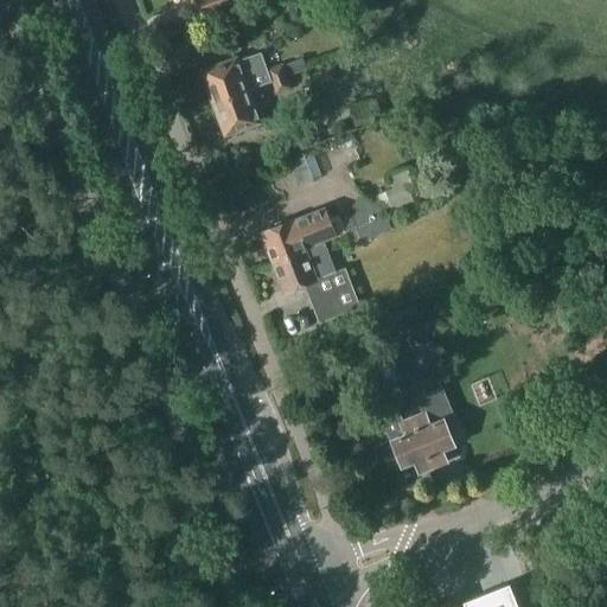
[(193,0),(200,17),(232,6),(229,0),(193,0)]
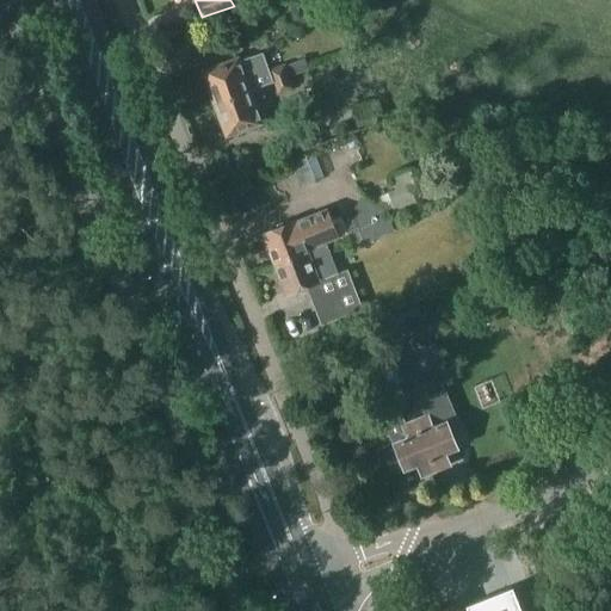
[(271,82),(260,54),(239,62),(238,59),(204,71),(216,104),(260,87),(260,86),(271,82)]
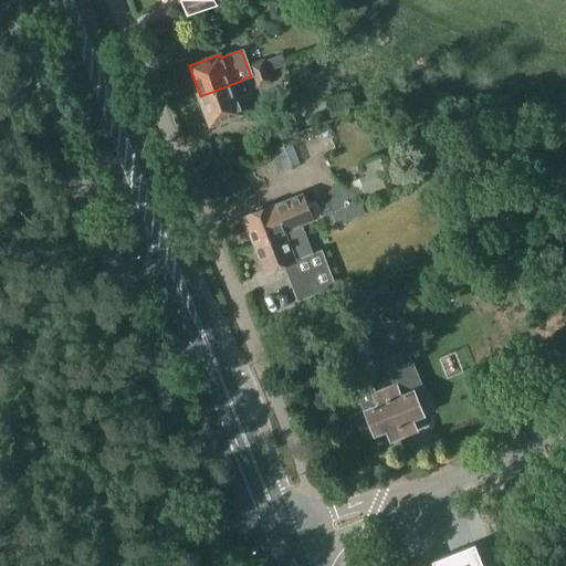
[(265,61),(269,71),(286,65),(283,55),(265,61)]
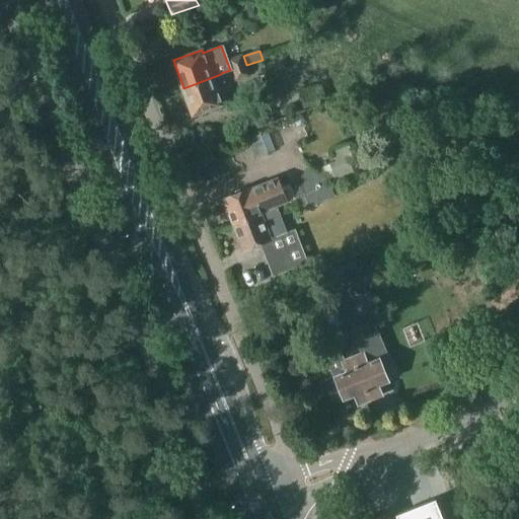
[(233,70),(246,65),(243,56),(242,55),(229,60),(233,70)]
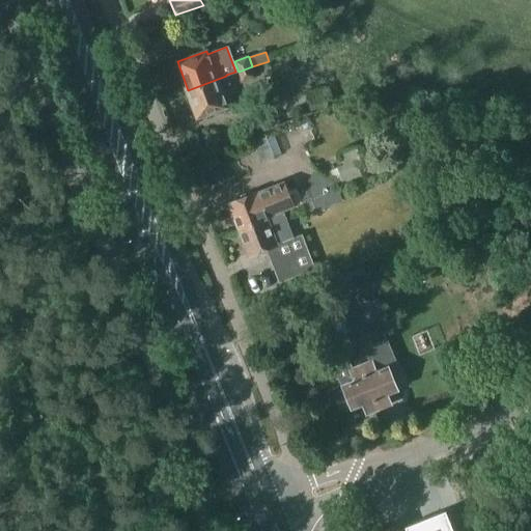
[(252,66),(239,72),(242,82),(255,77),(252,66)]
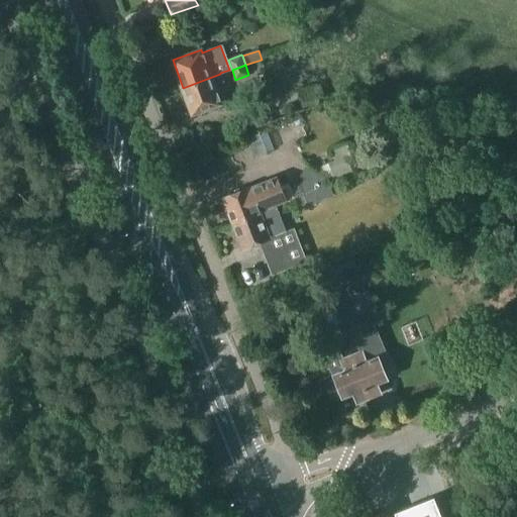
[(220,74),(183,88),(192,114),(220,104),(213,85),(223,81),(220,74)]
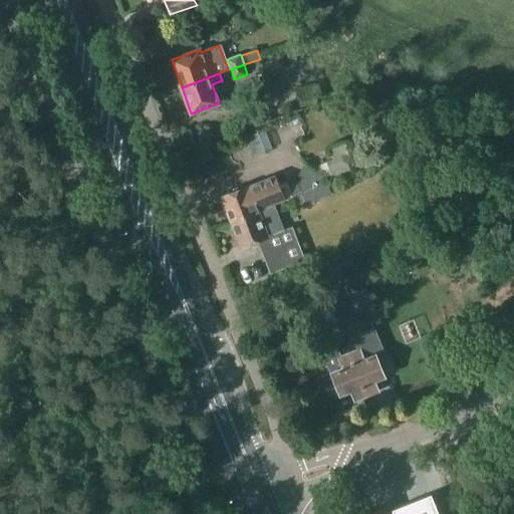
[(266,154),(258,134),(246,138),(253,158),(266,154)]
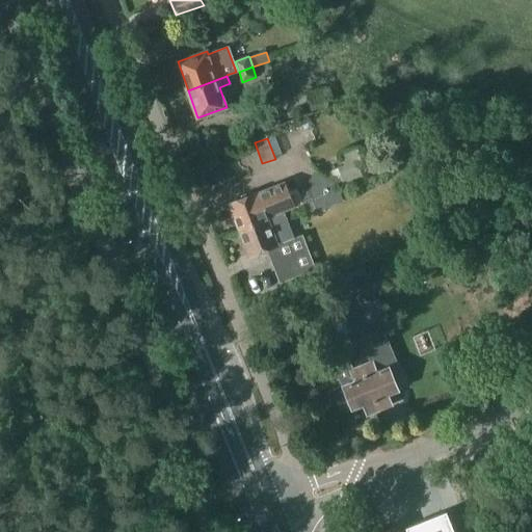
[(338,166),(345,185),(365,178),(360,165),(363,164),(357,149),(341,154),(345,164),(338,166)]
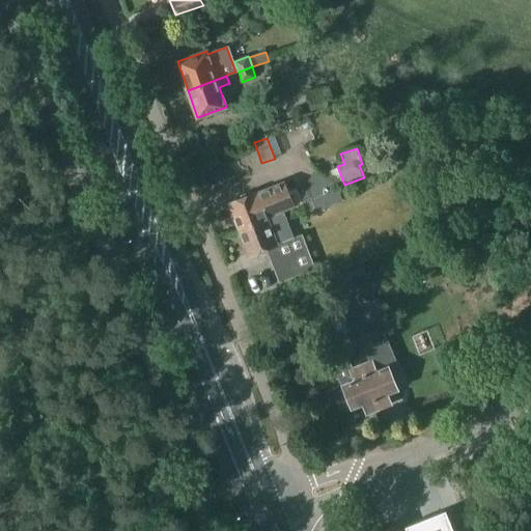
[(256,192),(228,203),(239,230),(287,211),(302,204),(312,199),(327,193),(335,183),(316,169),(308,180),(312,184),(308,190),(299,194),(297,189),(287,192),(283,182),(257,192),(256,192)]
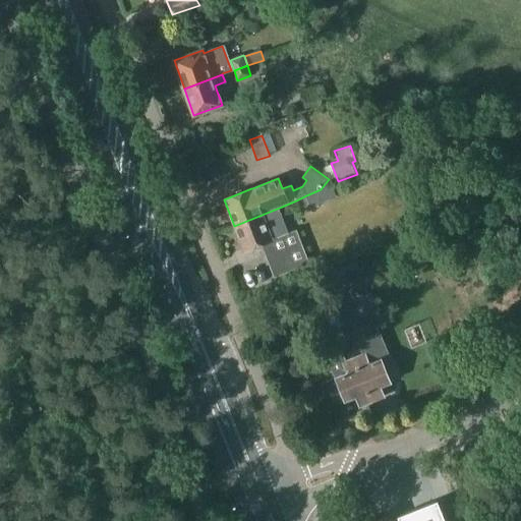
[(337,196),(333,186),(315,192),(320,204),(337,196)]
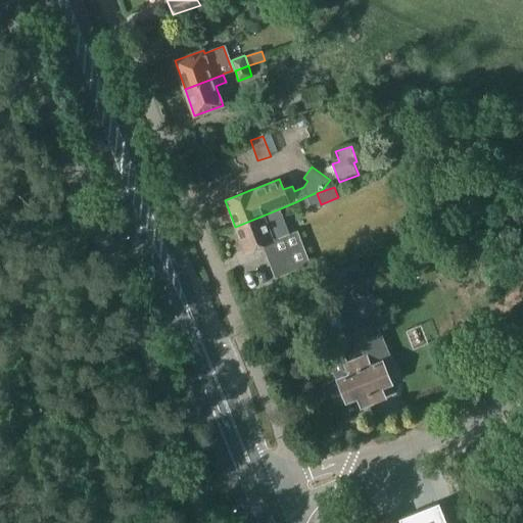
[(307,196),(297,201),(301,211),(313,207),(307,196)]
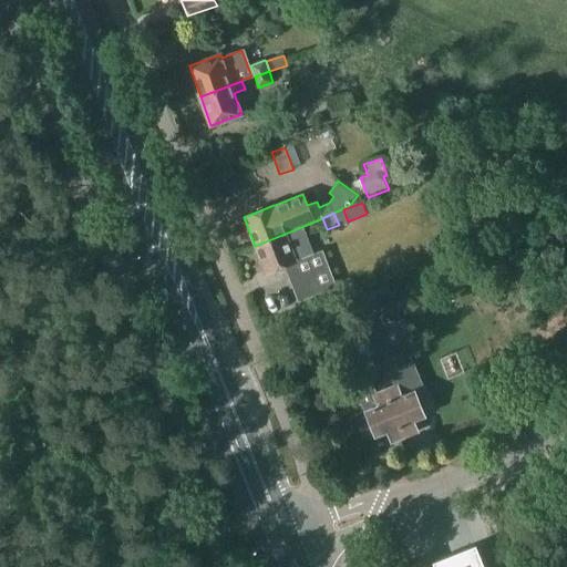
[(307,225),(255,246),(266,274),(315,254),(313,253),(312,254),(305,234),(310,233),(307,225)]
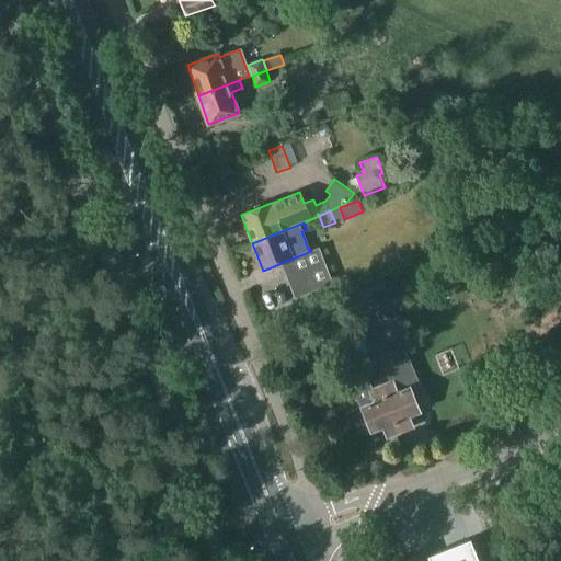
[(443,258),(448,255),(443,243),(437,245),(437,247),(426,251),(431,262),(442,258),(443,258)]
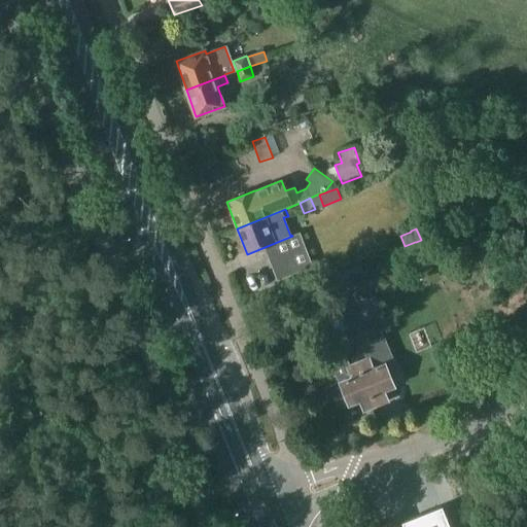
[(358,291),(353,278),(350,272),(337,277),(345,296),(358,291)]
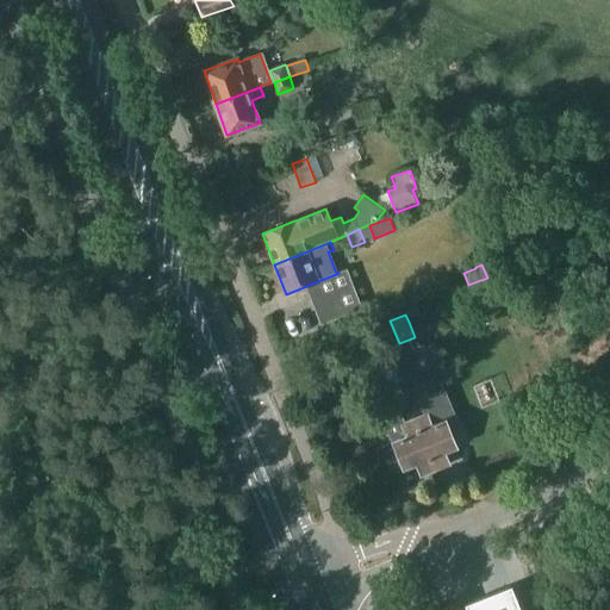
[(390,358),(406,399),(422,393),(417,383),(428,379),(418,355),(394,365),(391,358),(390,358)]
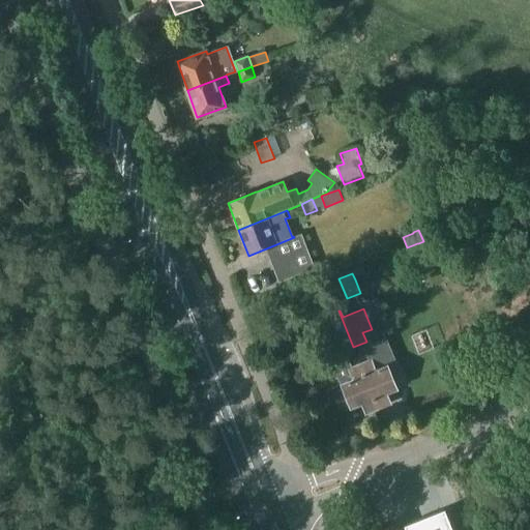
[(339,353),(341,352),(353,347),(339,311),(327,316),(330,323),(321,327),(328,346),(334,344),(339,353)]
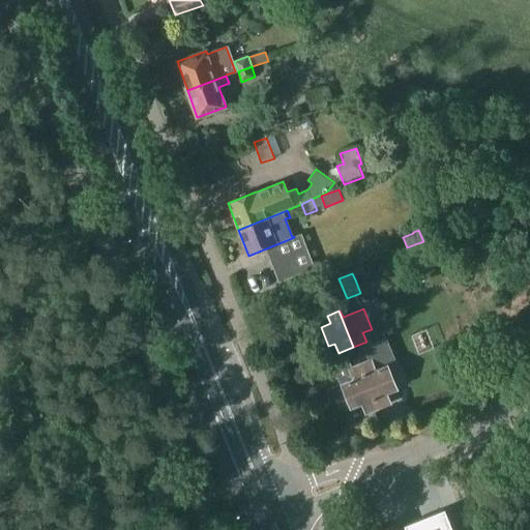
[(360,364),(371,390),(378,409),(391,403),(387,392),(398,388),(388,366),(395,363),(386,340),(365,349),(370,360),(360,364)]
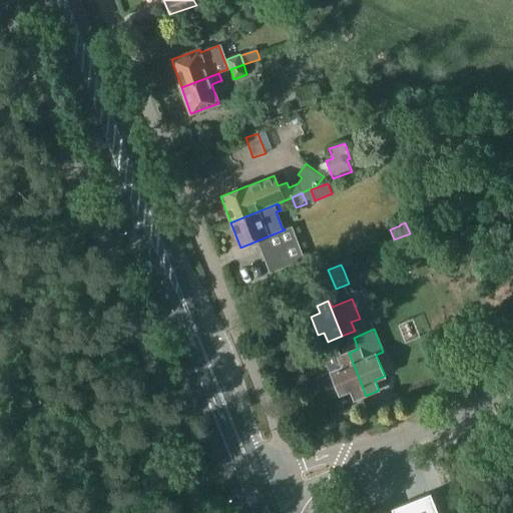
[(341,356),(338,348),(323,354),(331,372),(340,395),(350,391),(354,401),(366,396),(359,378),(349,353),(341,356)]
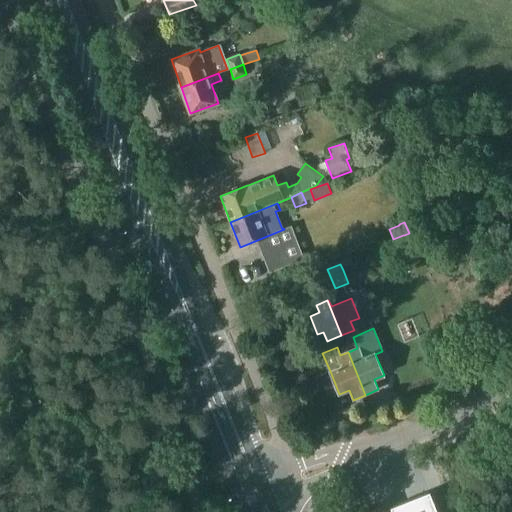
[(383,511),(381,507),(369,511),(437,511),(430,494),(391,510),(392,511),(383,511)]
